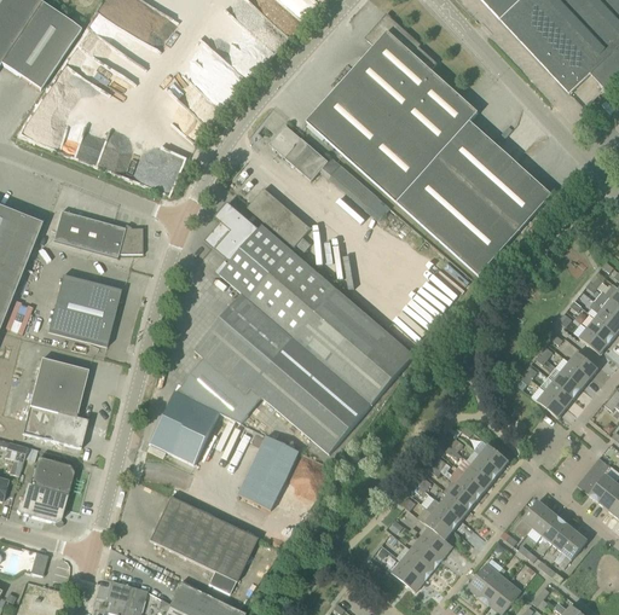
[(0,0),(0,64),(1,62),(42,1),(40,0),(0,0)]
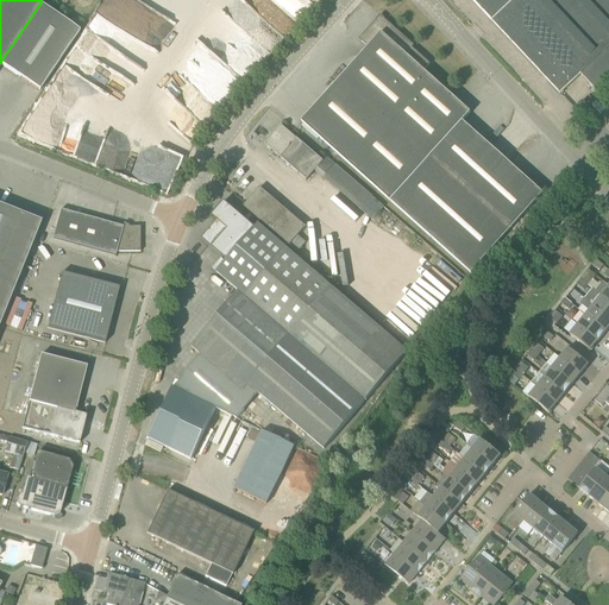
[(111,0),(157,31),(163,21),(159,19),(163,12),(145,0),(111,0)]
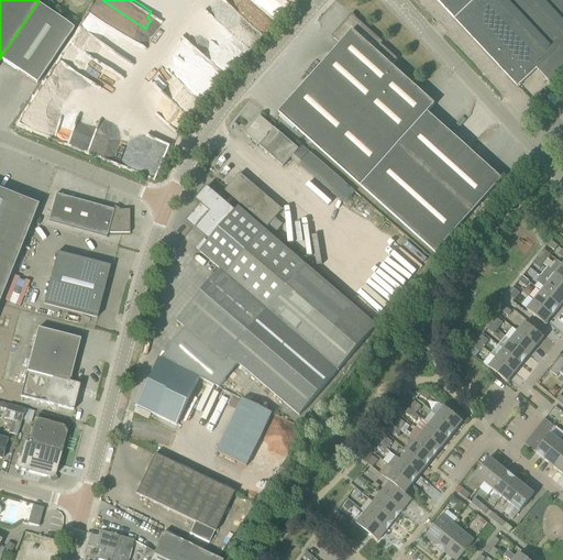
[(210,46),(207,59),(183,69),(173,61),(181,84),(173,94),(169,85),(173,84),(163,75),(156,81),(190,112),(291,0),(258,0),(258,2),(273,15),(240,9),(230,0),(214,0),(228,12),(213,19),(208,42),(199,41),(202,48),(210,46)]
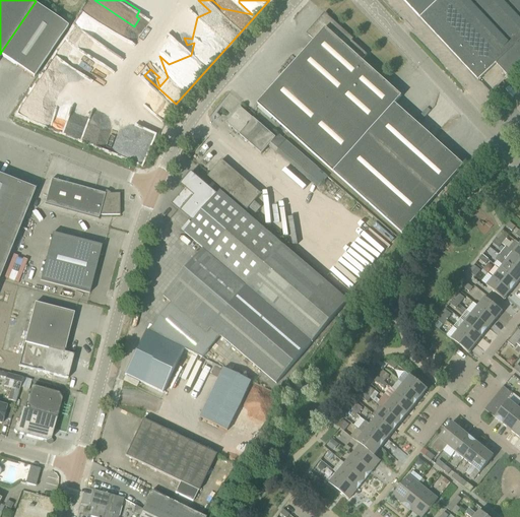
[(406,0),(418,13),(433,0),(406,0)]
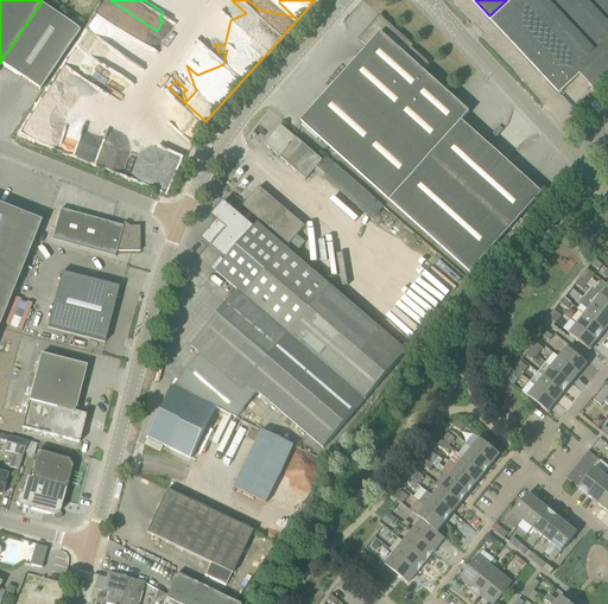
[(597,90),(607,77),(607,0),(506,0),(489,16),(559,90),(581,71),(597,90)]
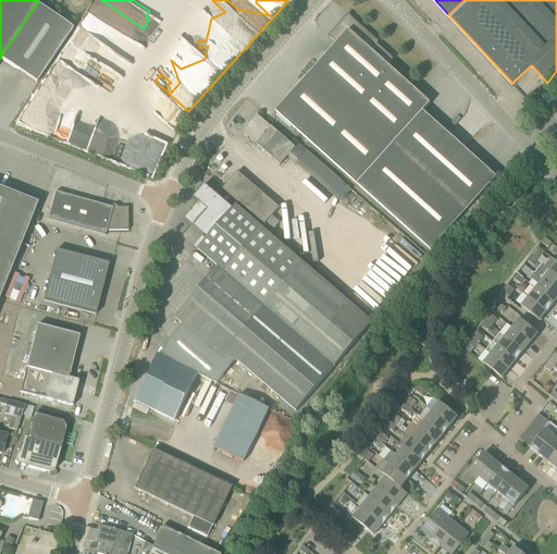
[(73,25),(38,1),(1,56),(37,79),(73,25)]
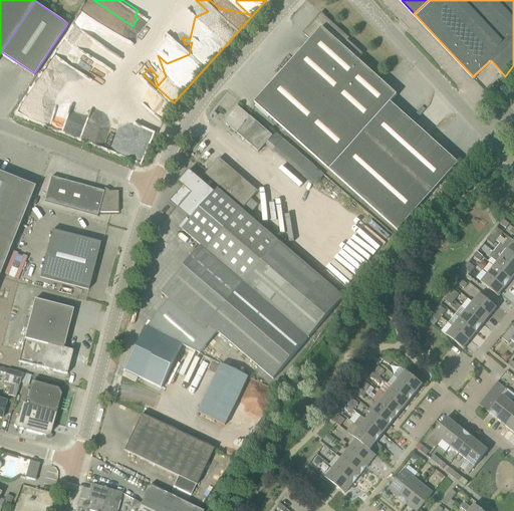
[(330,168),(391,100),(398,92),(358,57),(363,51),(348,38),(349,36),(321,10),(303,30),(311,37),(255,100),(330,168)]
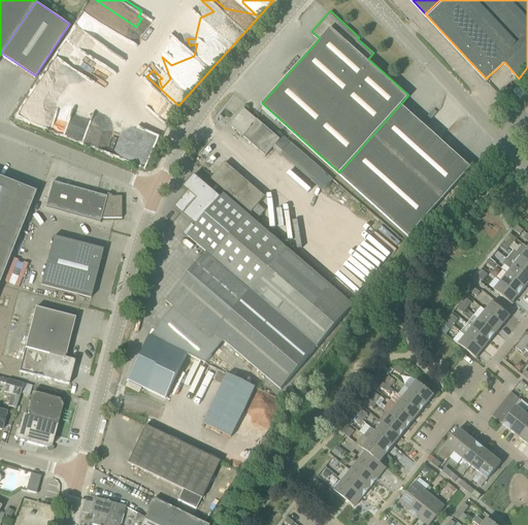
[(471,165),(401,103),(339,172),(408,235),(471,165)]
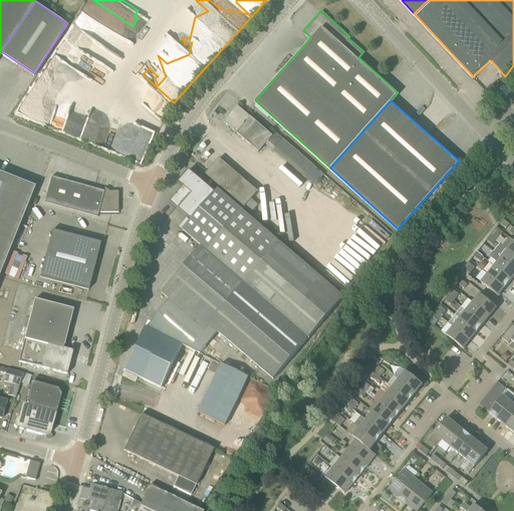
[(323,172),(276,130),(273,134),(250,114),(238,103),(224,118),(237,131),(259,150),(266,142),(273,148),(313,183),(323,172)]
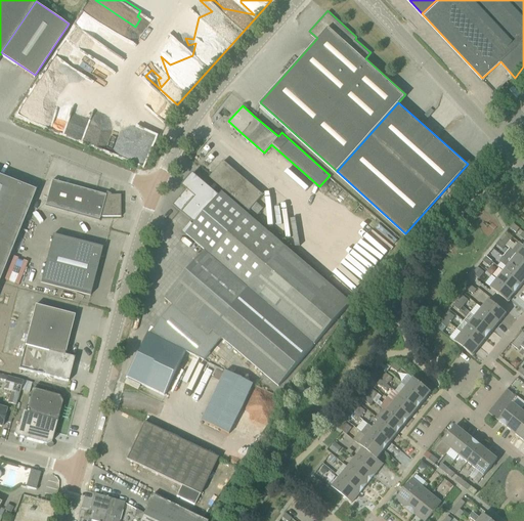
[(263,192),(231,166),(224,159),(210,175),(250,209),(263,192)]
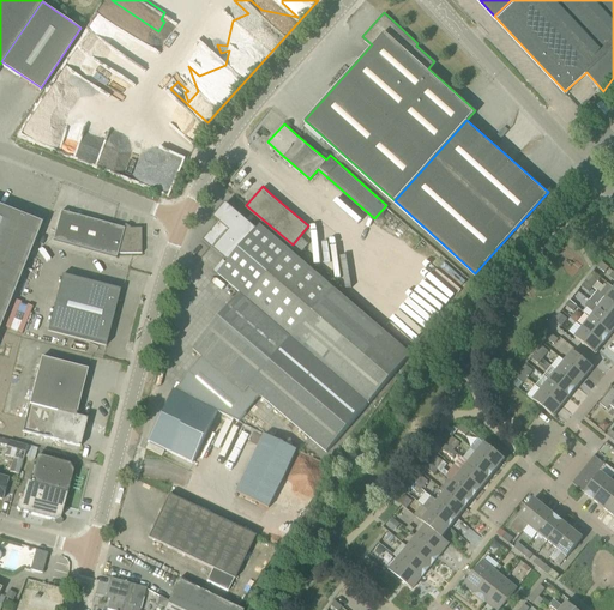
[(0,325),(42,221),(0,203),(0,325)]
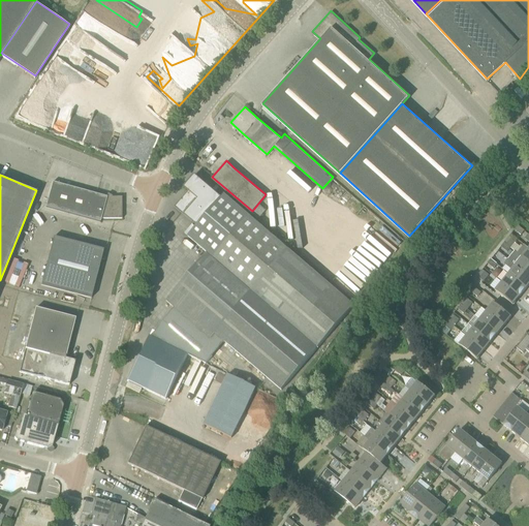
[(176,205),(197,223),(222,195),(199,177),(176,205)]
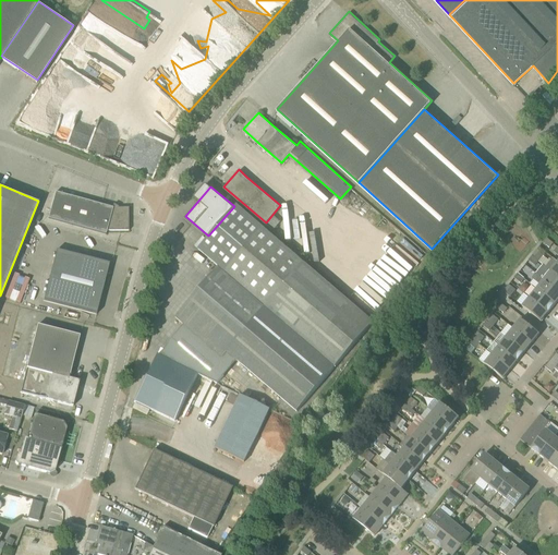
[(56,190),(48,216),(106,231),(107,228),(129,228),(129,205),(101,205),(101,202),(56,190)]
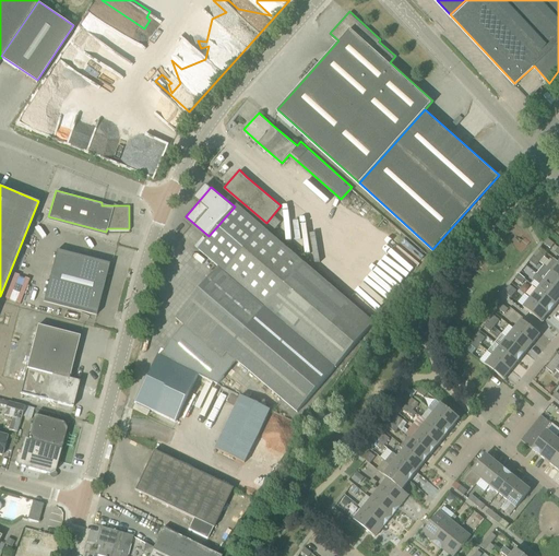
[(235,206),(209,236),(200,248),(222,267),(179,317),(221,353),(226,347),(227,349),(226,350),(297,410),(334,365),(373,320),(305,262),(237,203),(235,206)]
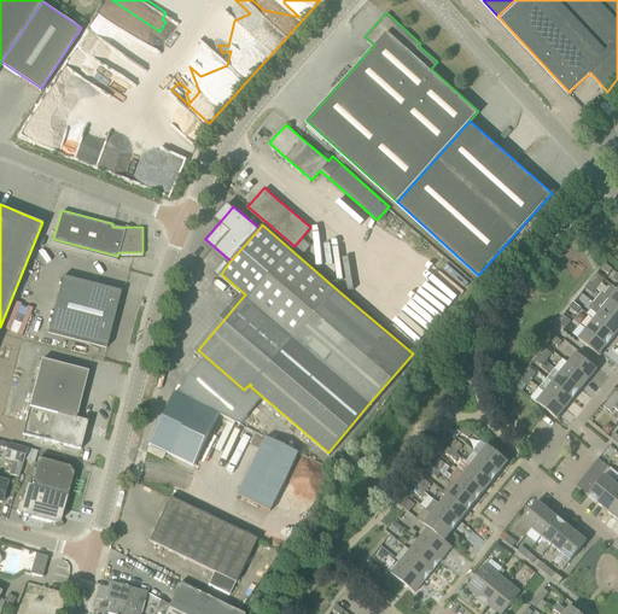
[(347,253),(345,240),(333,241),(333,253),(347,253)]
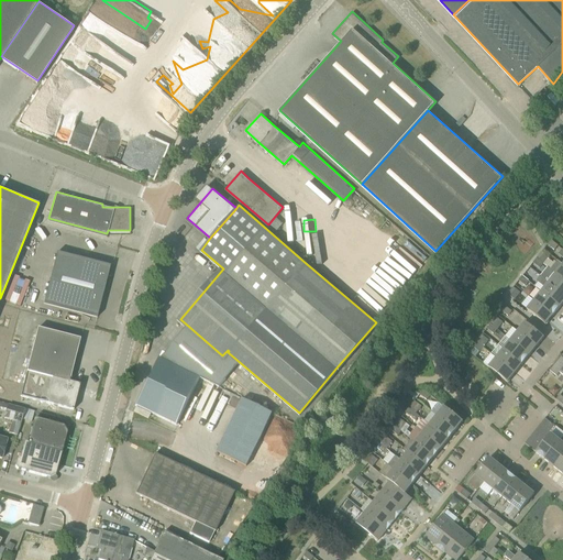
[(559,243),(552,238),(548,242),(554,248),(559,243)]
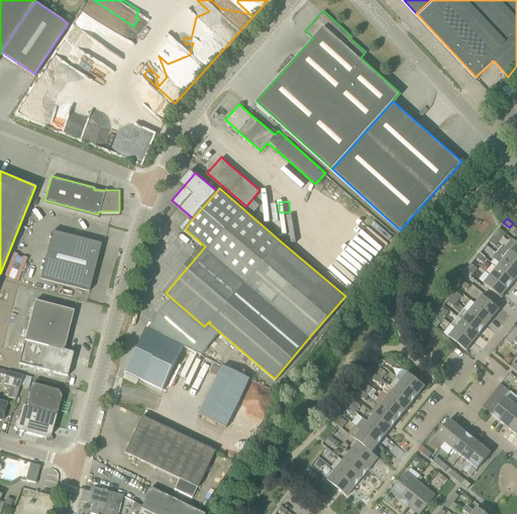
[(371,222),(368,224),(387,243),(389,240),(371,222)]
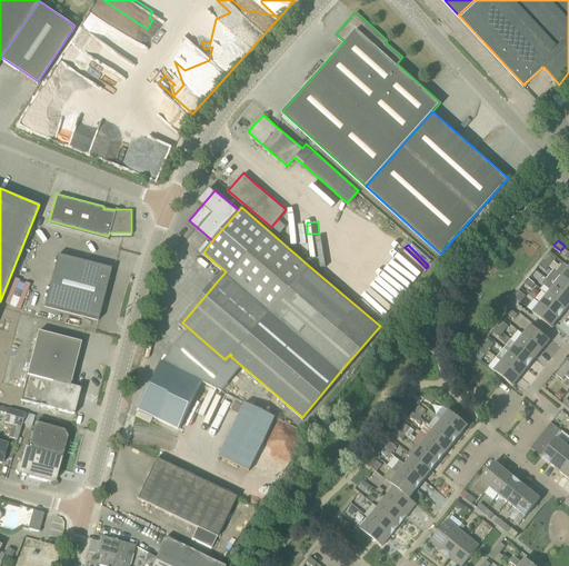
[(397,300),(420,275),(416,270),(419,266),(401,249),(373,279),(397,300)]
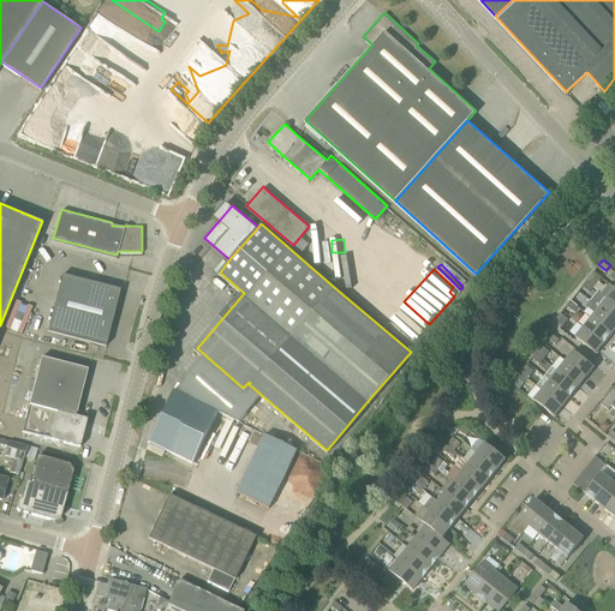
[(586,279),(593,285),(599,277),(592,271),(586,279)]
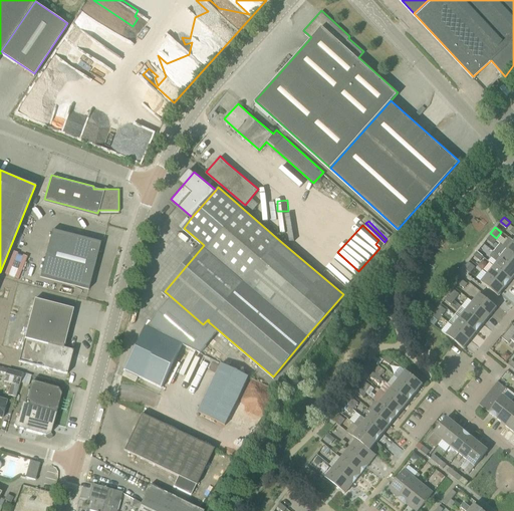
[(52,228),(40,274),(89,287),(98,250),(100,250),(102,241),(52,228)]
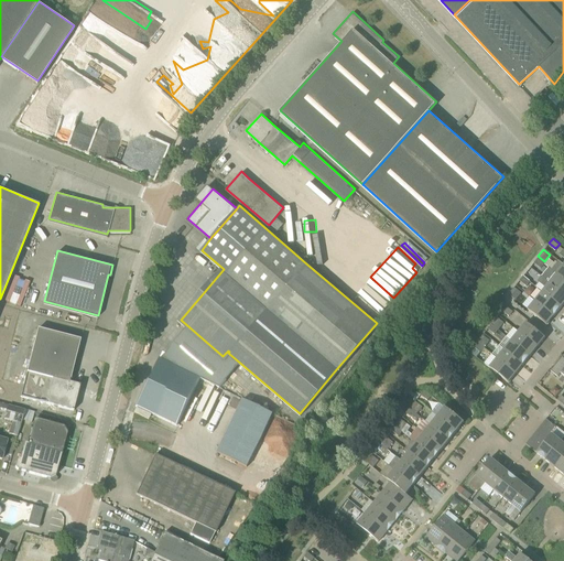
[(544,261),(538,256),(534,260),(541,266),(544,261)]
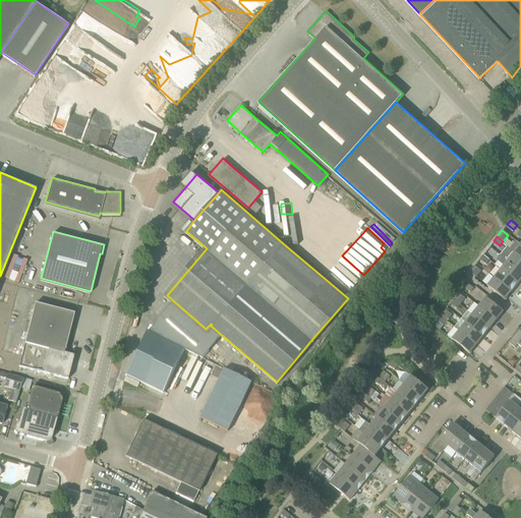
[(514,250),(520,255),(520,242),(516,238),(510,247),(514,250)]
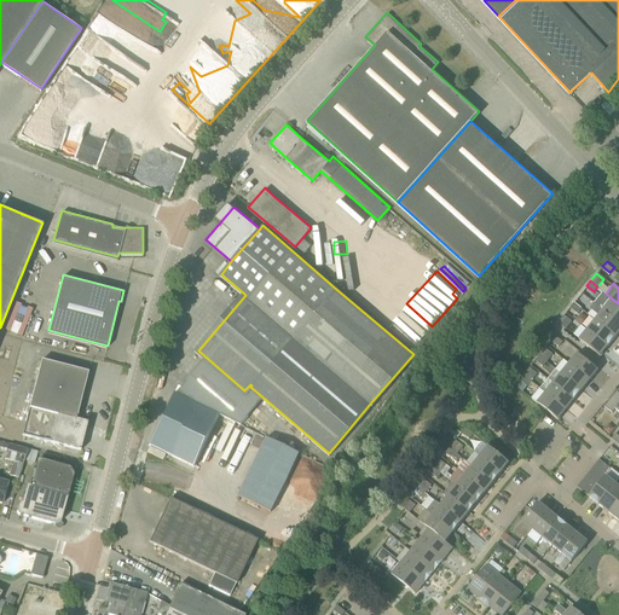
[(618,303),(611,297),(606,294),(602,291),(595,300),(618,319),(618,303)]
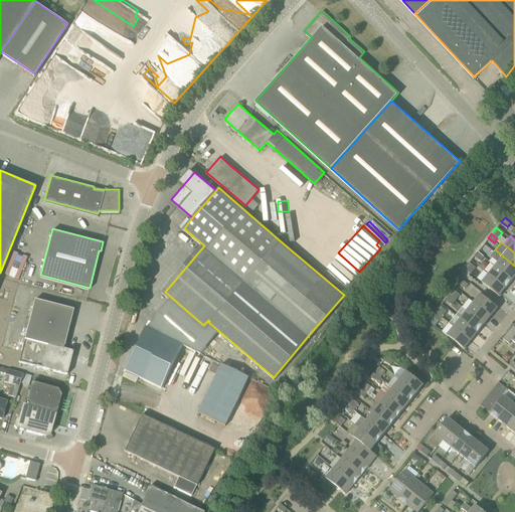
[(484,254),(478,249),(475,254),(481,260),(484,254)]
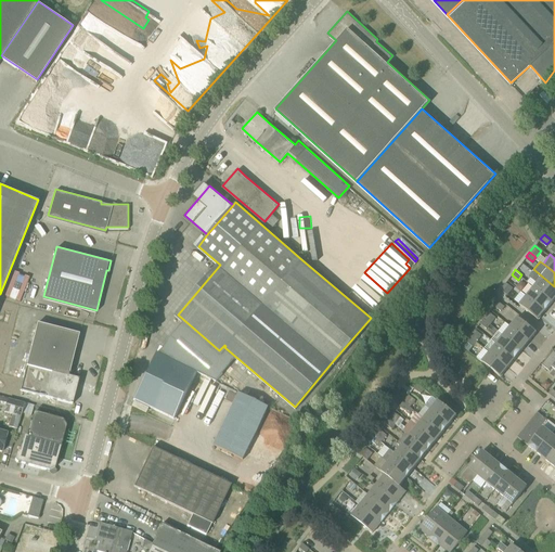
[(554,286),(533,269),(529,274),(537,280),(533,284),(553,299),(554,297),(554,286)]
